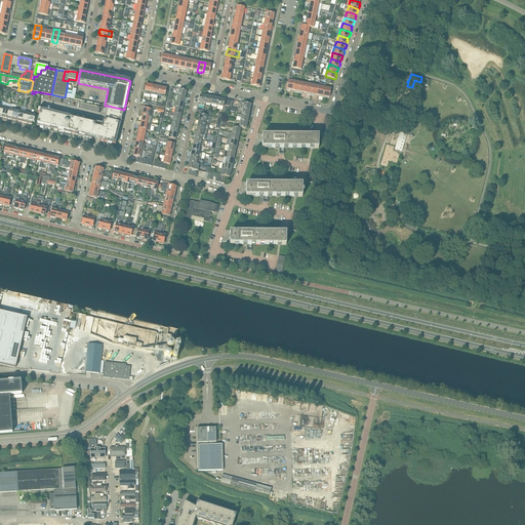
[(144,93),(151,94),(153,85),(146,84),(144,93)]
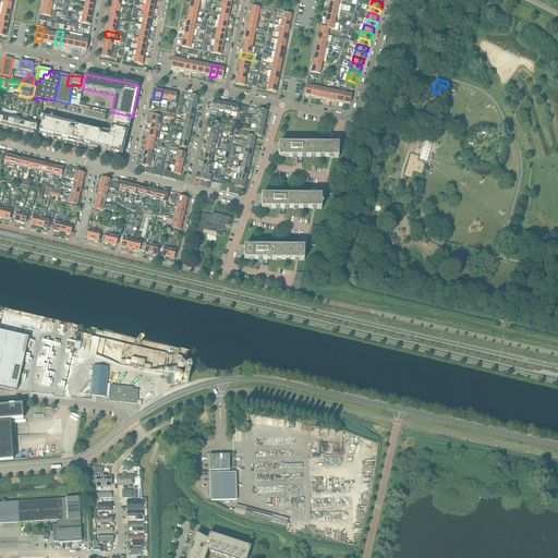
[(162,91),(160,100),(165,101),(165,98),(168,99),(170,92),(162,91)]
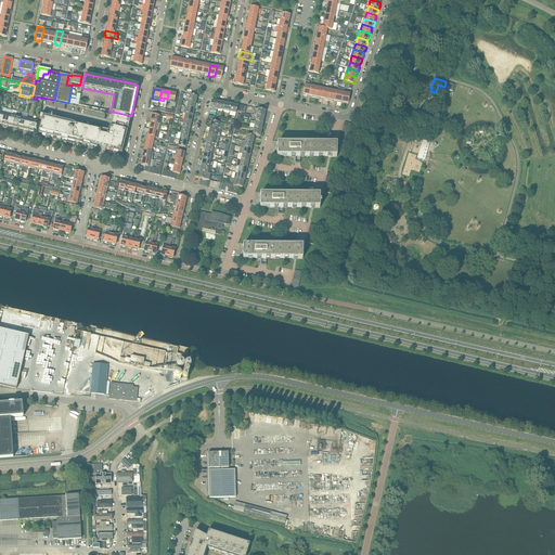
[(169,91),(167,99),(167,101),(175,103),(177,93),(169,91)]
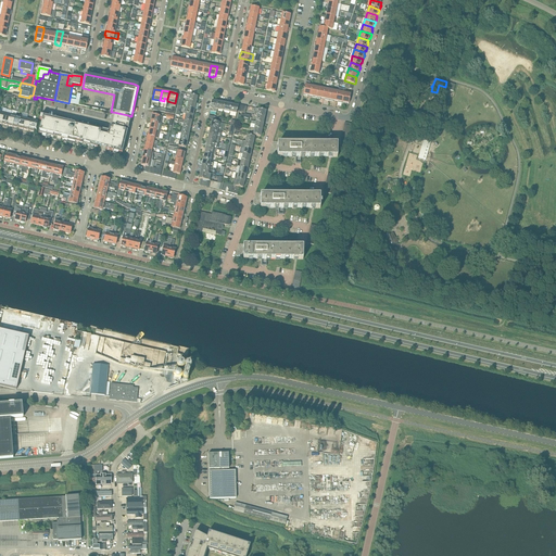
[(351,93),(344,92),(342,103),(346,104),(346,103),(349,103),(351,93)]
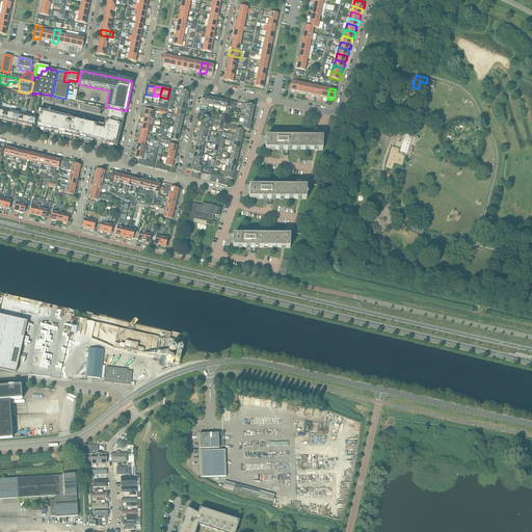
[(73,96),(67,95),(65,99),(75,101),(77,90),(74,89),(73,96)]
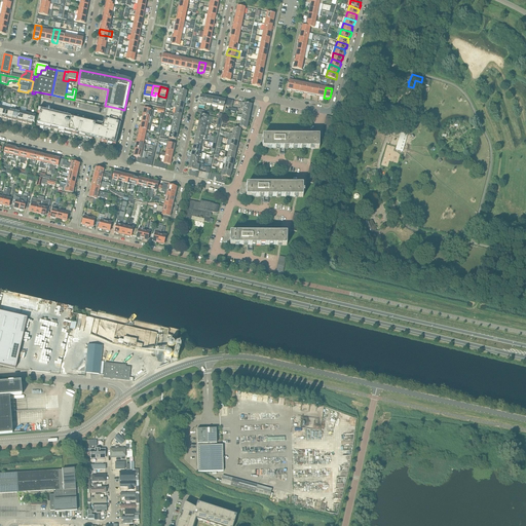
[(240,109),(243,109),(250,111),(252,105),(241,103),(240,109)]
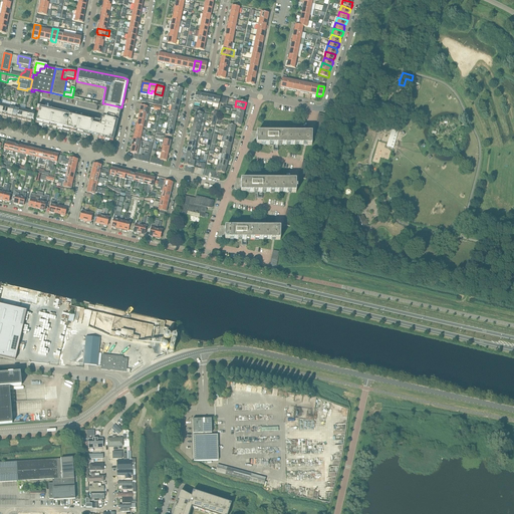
[(373,100),(369,113),(373,115),(377,103),(375,103),(376,101),(373,100)]
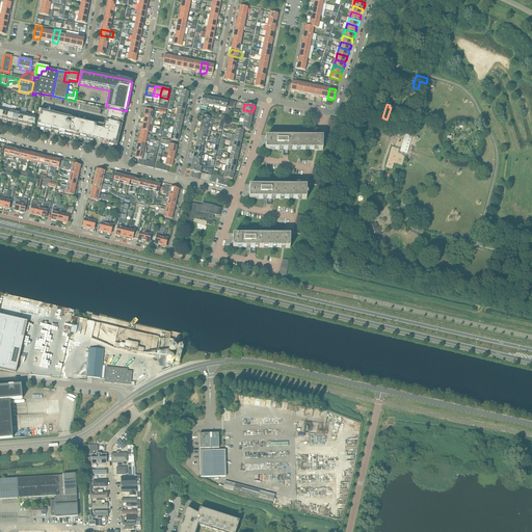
[(122,115),(123,110),(108,107),(103,130),(97,129),(98,125),(38,110),(38,114),(41,115),(37,128),(41,129),(40,131),(48,132),(48,130),(51,131),(50,133),(54,134),(55,132),(61,133),(61,136),(69,137),(69,135),(75,137),(75,139),(82,140),(83,138),(85,139),(85,141),(89,142),(89,140),(94,141),(94,139),(102,141),(101,143),(104,143),(104,145),(113,149),(113,147),(117,147),(120,136),(121,136),(122,130),(122,126),(123,126),(124,123),(123,123),(124,120),(125,120),(125,115),(122,115)]
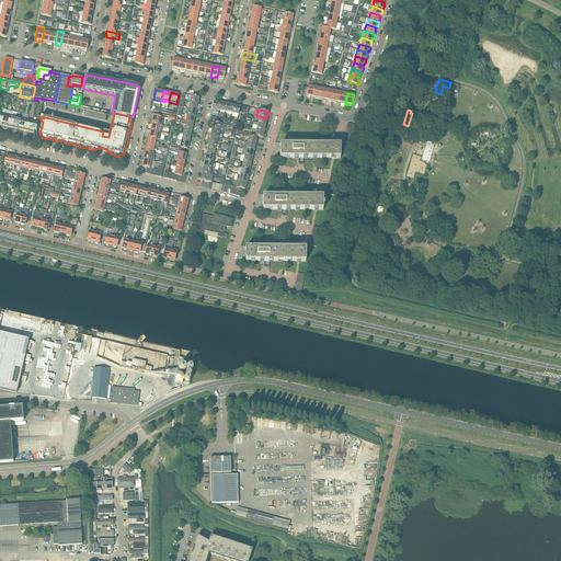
[(152,123),(159,124),(162,125),(163,125),(164,118),(161,117),(153,115),(152,123)]
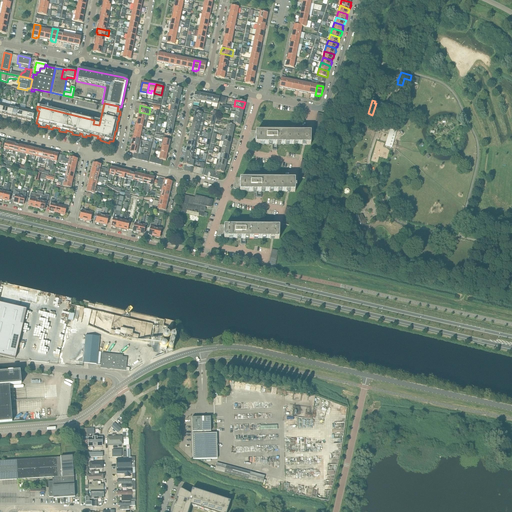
[(26,120),(31,122),(32,119),(33,119),(34,115),(35,111),(29,109),(26,120)]
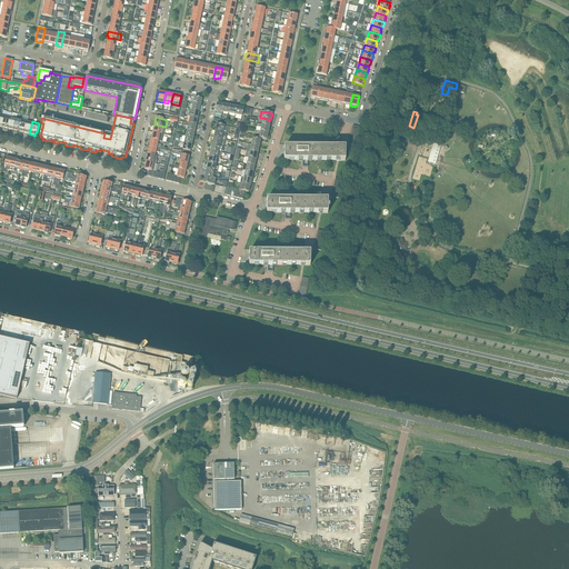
[(217,123),(216,130),(227,133),(228,127),(217,123)]
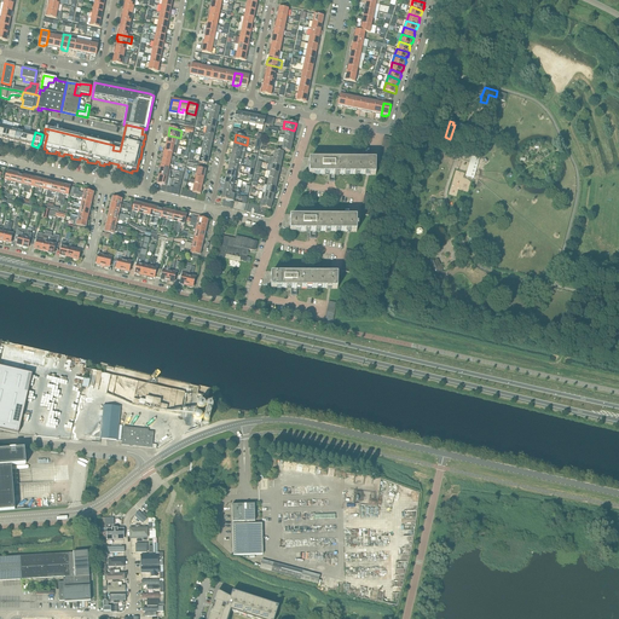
[(175,137),(168,136),(166,144),(177,146),(178,142),(179,138),(175,137)]
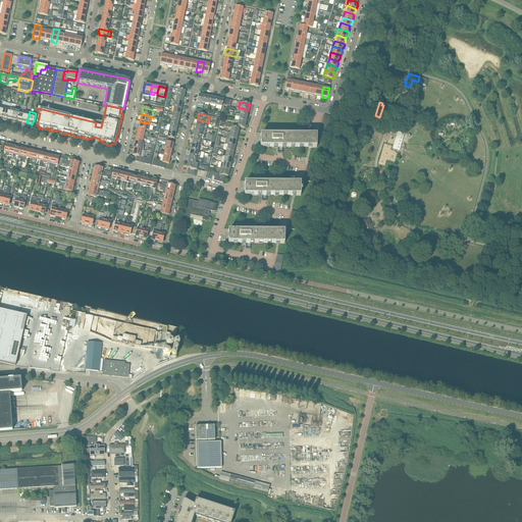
[(198,119),(196,125),(206,128),(207,125),(208,122),(198,119)]
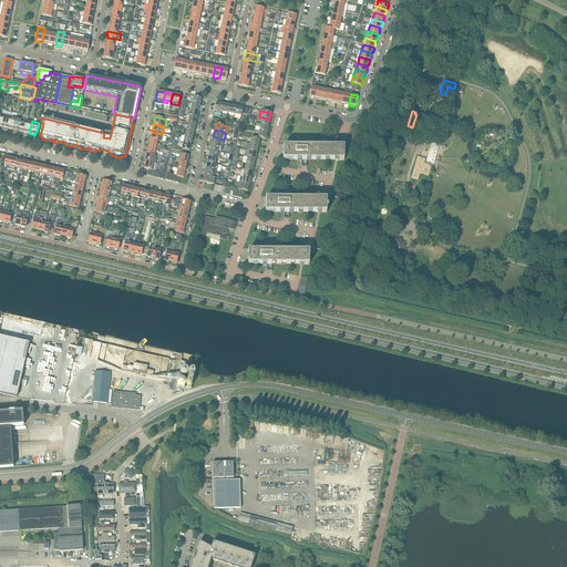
[(151,138),(157,141),(161,141),(162,134),(152,132),(151,138)]
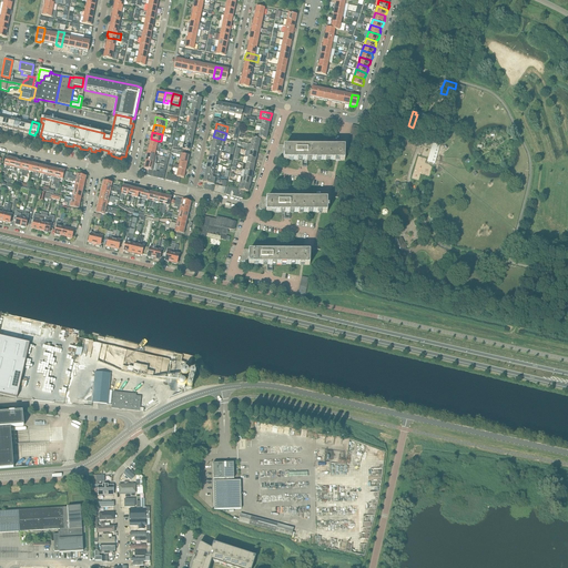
[(213,137),(212,143),(223,145),(224,140),(213,137)]
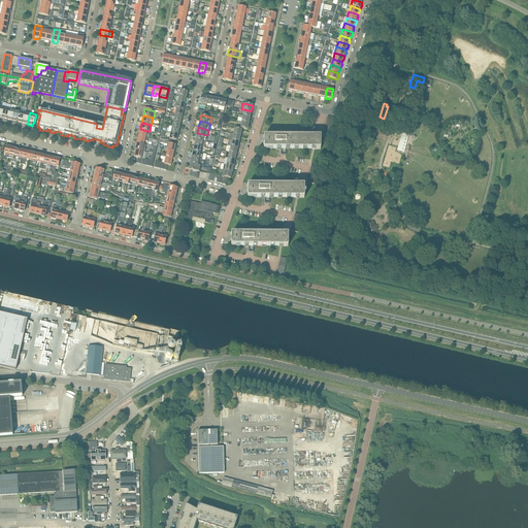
[(140,129),(138,136),(149,138),(150,137),(150,136),(150,135),(150,134),(146,134),(146,131),(140,129)]
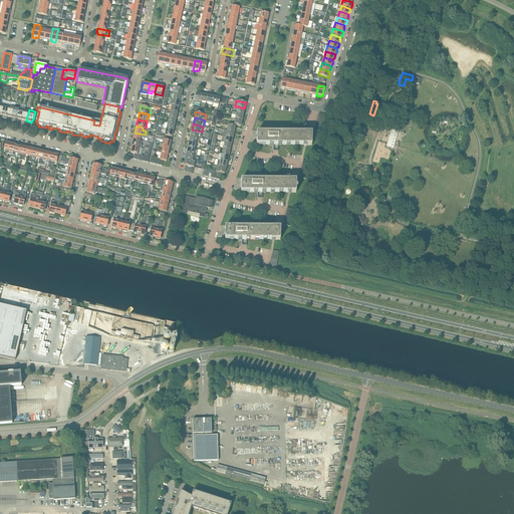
[(192,130),(191,136),(201,138),(202,132),(192,130)]
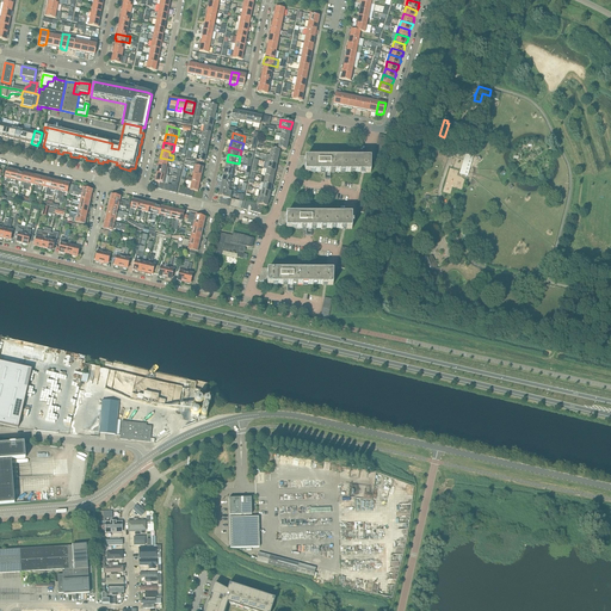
[(474,156),(467,154),(461,174),(468,177),(474,156)]
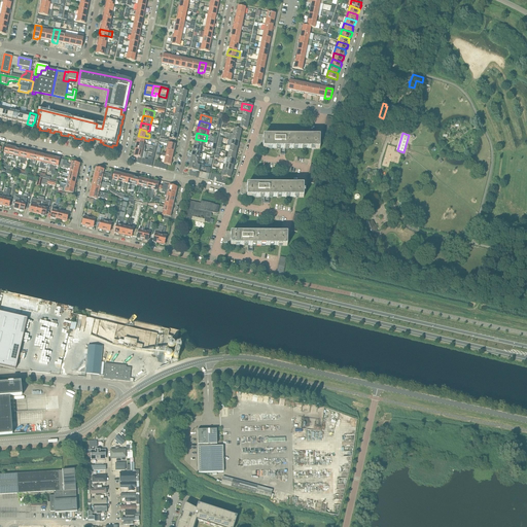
[(230,134),(229,139),(239,142),(240,136),(233,134),(230,134)]
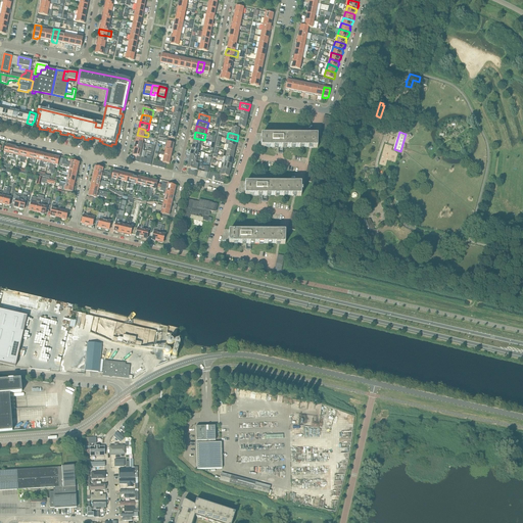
[(137,135),(136,142),(142,143),(143,139),(146,140),(147,137),(137,135)]
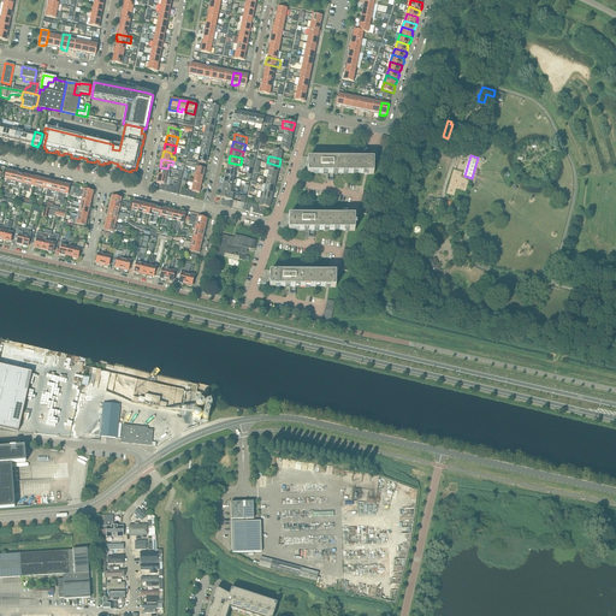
[(374,160),(363,160),(308,159),(307,173),(374,175),(374,160)]
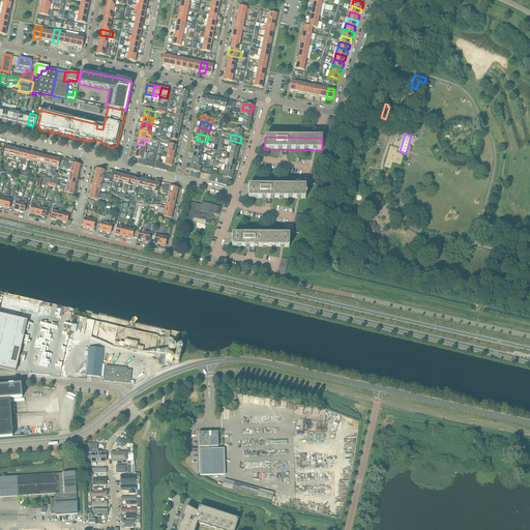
[(197,140),(195,146),(202,147),(205,148),(207,142),(197,140)]
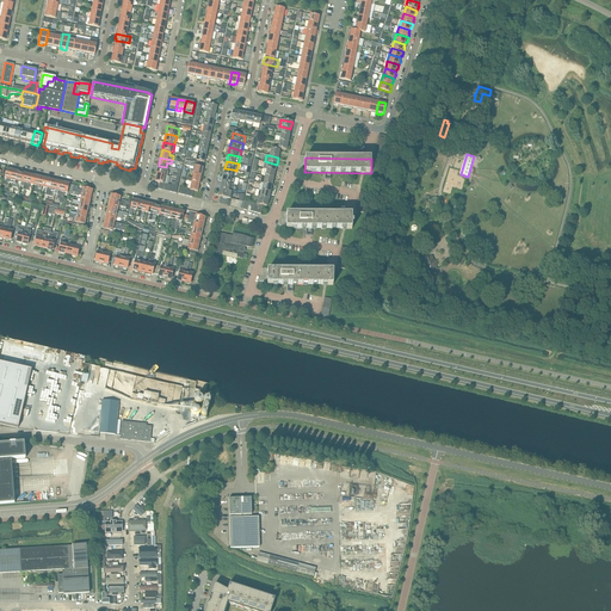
[(265,161),(263,168),(264,168),(275,171),(277,165),(265,161)]
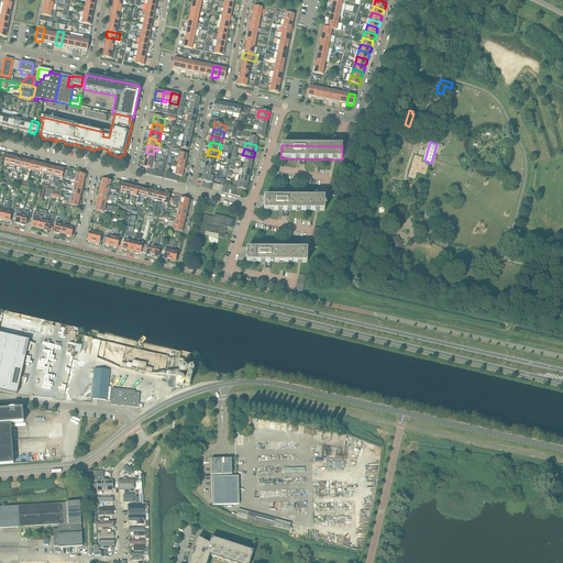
[(146,153),(144,159),(152,162),(154,162),(155,158),(155,157),(155,154),(153,154),(146,153)]
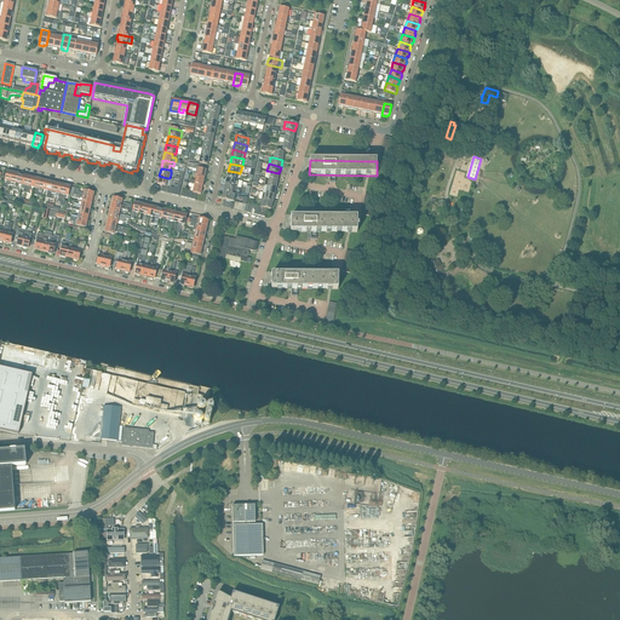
[(193,176),(196,177),(205,178),(206,170),(199,168),(197,172),(194,172),(193,176)]
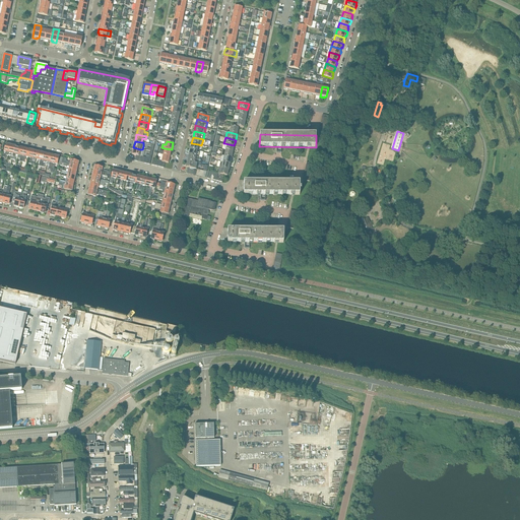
[(9,152),(10,145),(8,144),(8,143),(6,143),(2,157),(5,157),(6,155),(8,155),(9,152)]
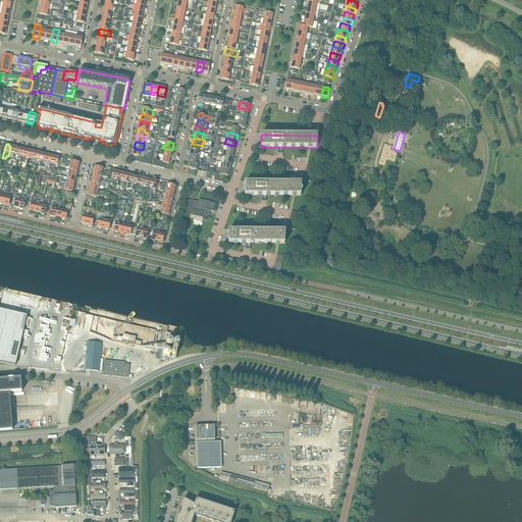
[(134,148),(133,155),(137,156),(139,157),(139,156),(140,157),(142,157),(142,153),(143,150),(141,150),(134,148)]
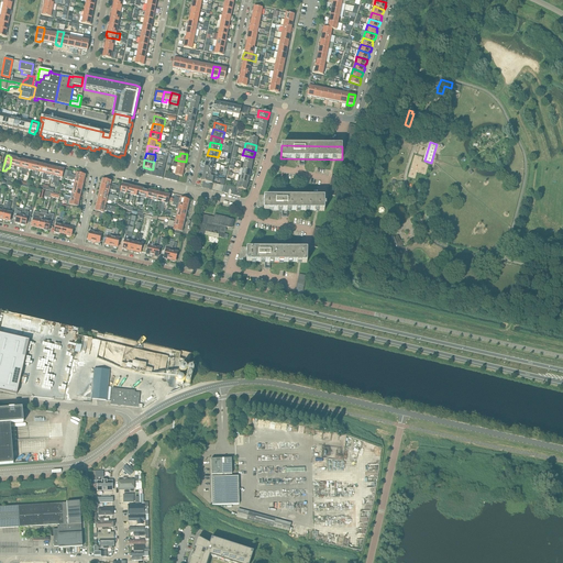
[(173,163),(173,166),(177,167),(184,169),(186,162),(178,161),(177,164),(173,163)]
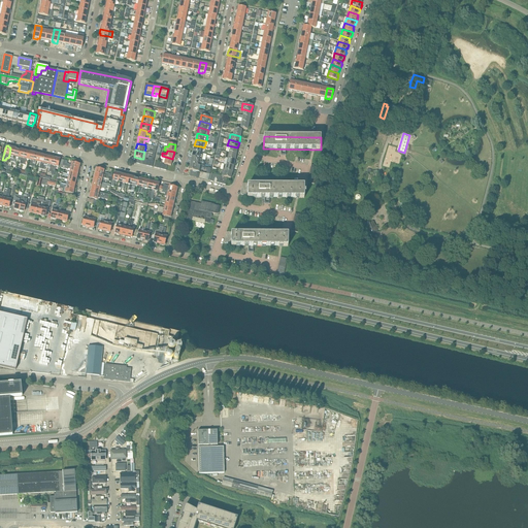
[(192,158),(199,159),(202,160),(203,154),(200,153),(193,152),(192,158)]
